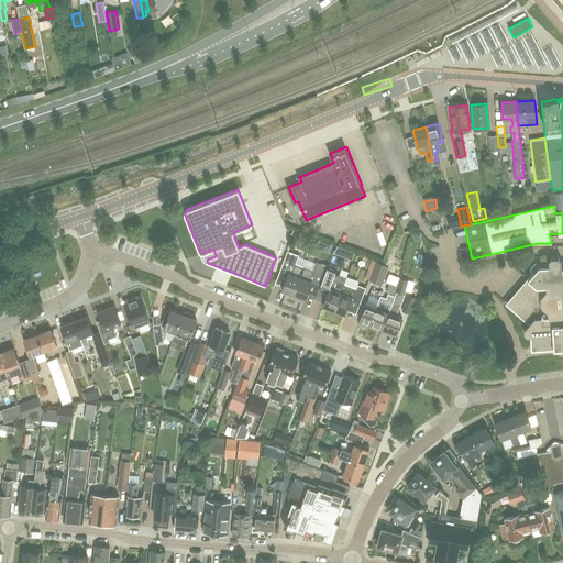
[(295,295),(307,262),(298,260),(300,255),(288,251),(280,269),(289,273),(283,290),(295,295)]
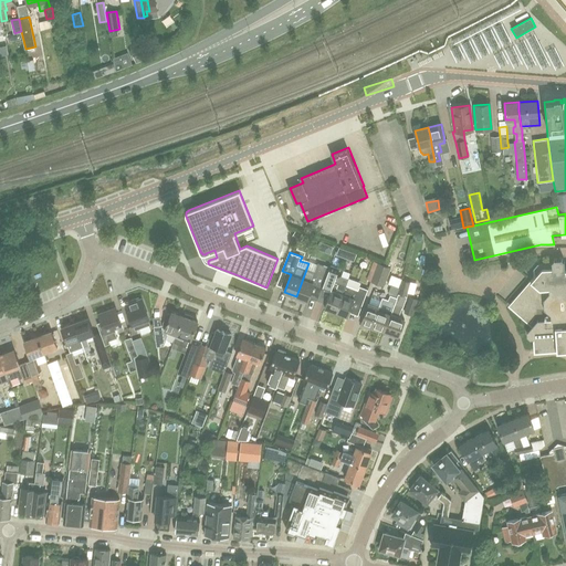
[(565,269),(564,269),(564,260),(561,258),(554,258),(552,261),(552,262),(537,263),(533,268),(536,271),(507,304),(531,325),(526,329),(526,334),(530,336),(533,336),(534,349),(565,347),(565,269)]
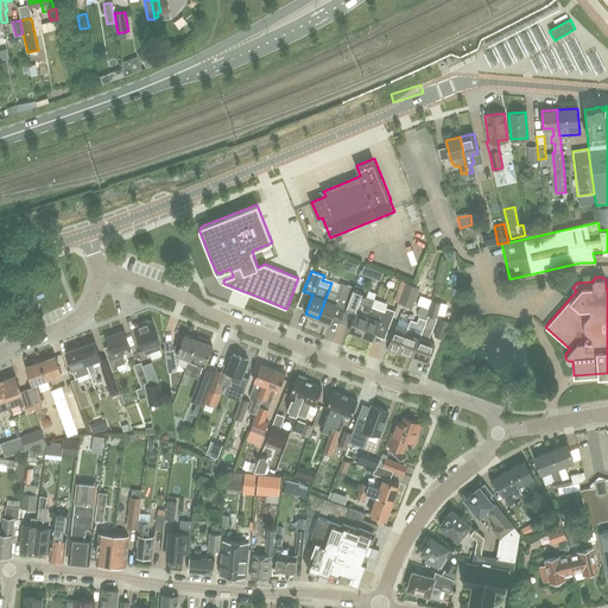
[(337,304),(347,308),(355,287),(342,283),(341,286),(331,283),(318,318),(320,320),(318,322),(328,325),(328,322),(330,323),(337,304)]
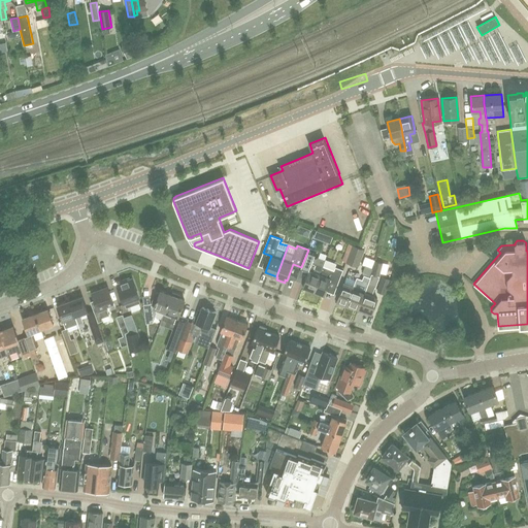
[(317,258),(314,258),(317,251),(308,248),(308,250),(301,267),(300,270),(308,273),(303,287),(314,291),(324,266),(326,260),(319,258),(317,258)]
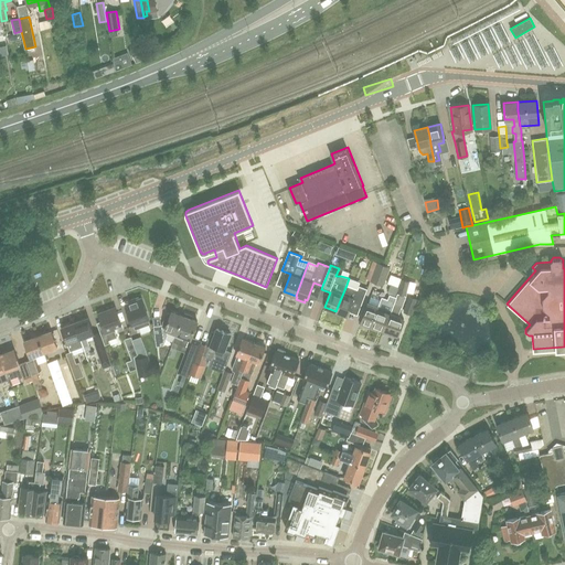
[(380,265),(373,283),(383,286),(390,269),(380,265)]
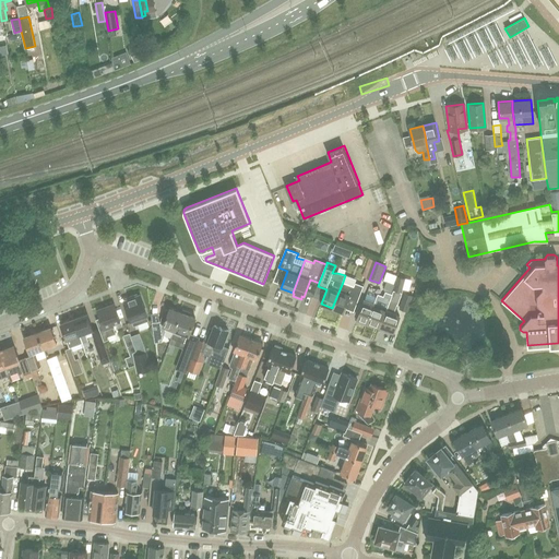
[(396,283),(399,274),(388,271),(385,280),(396,283)]
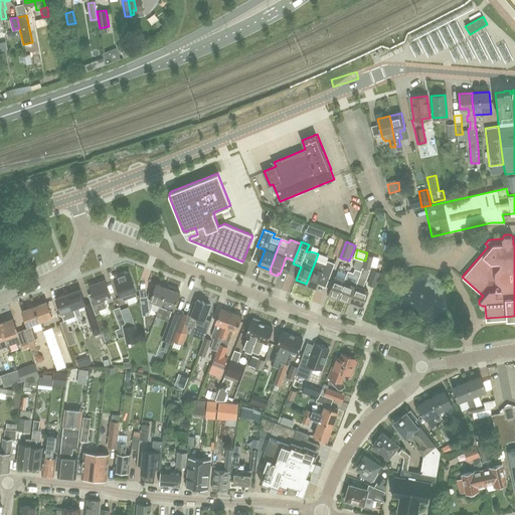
[(373,258),(367,256),(364,268),(370,270),(373,258)]
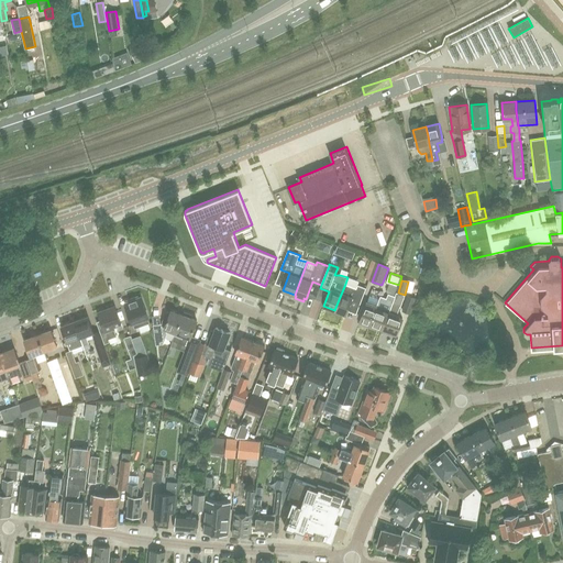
[(356,288),(345,284),(334,310),(345,315),(352,299),(361,302),(366,287),(357,284),(356,288)]
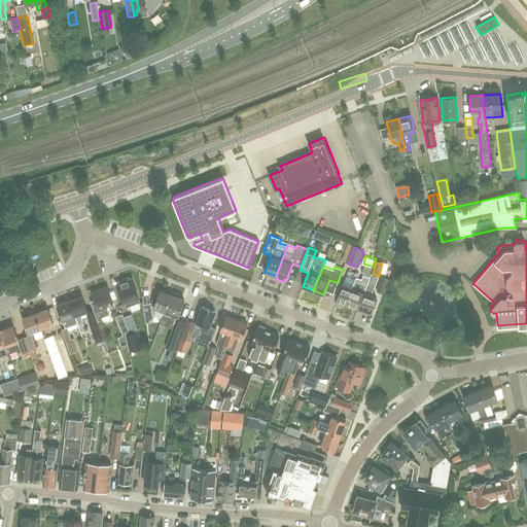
[(353,306),(358,308),(370,277),(371,276),(373,270),(364,266),(362,272),(363,275),(360,281),(358,286),(358,287),(357,290),(352,288),(346,303),(345,306),(352,309),(353,306)]
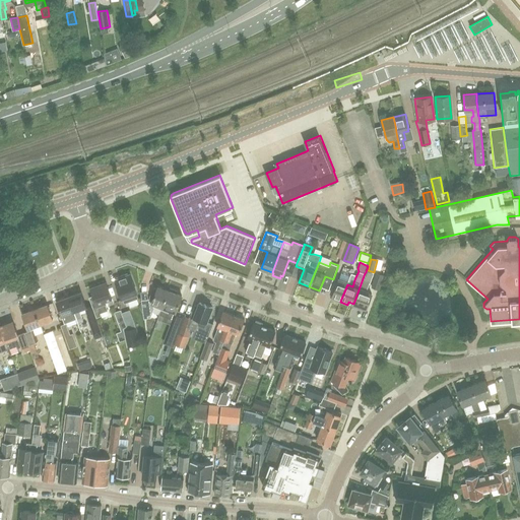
[(366,272),(365,273),(353,304),(366,308),(372,294),(366,291),(370,281),(372,276),(371,275),(371,274),(366,272)]
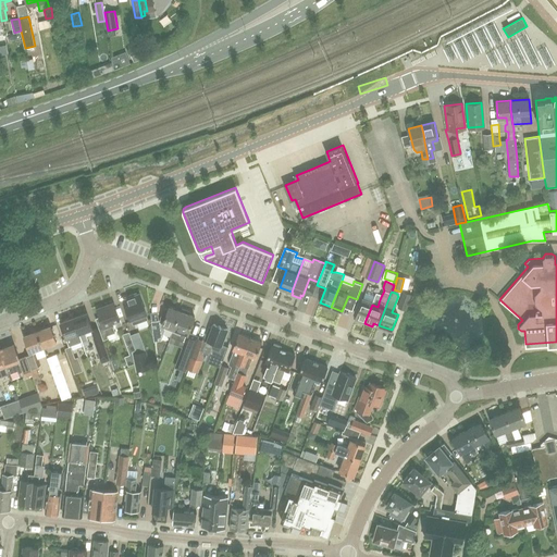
[(411,295),(404,292),(397,308),(405,310),(411,295)]
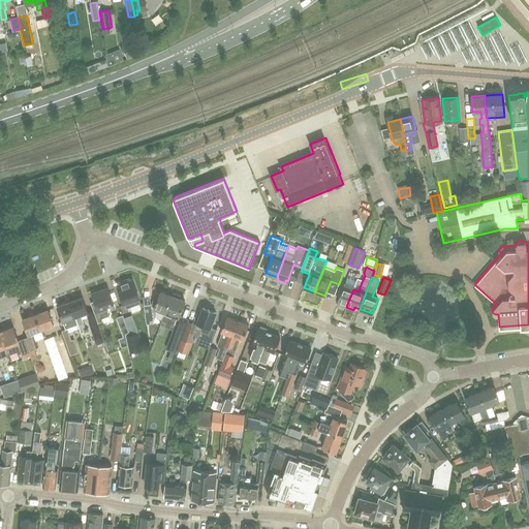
[(125,304),(126,308),(141,303),(138,299),(131,279),(130,279),(129,278),(122,281),(122,282),(117,284),(124,304),(125,304)]
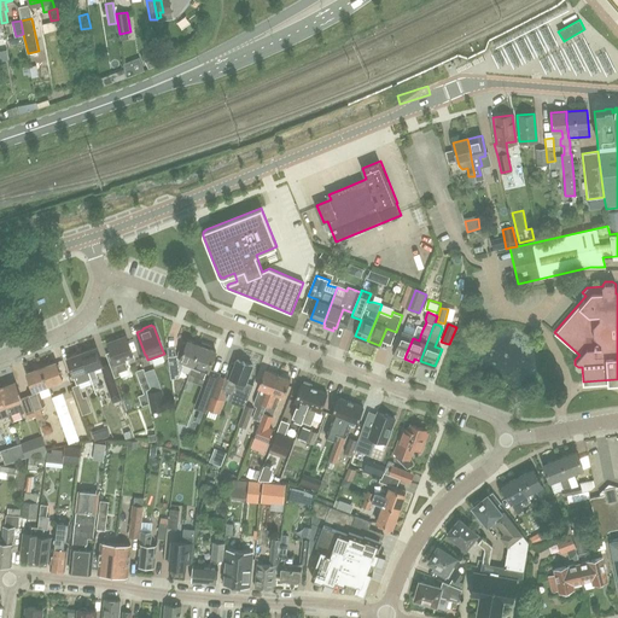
[(394,355),(404,359),(406,355),(413,338),(414,336),(403,331),(394,355)]
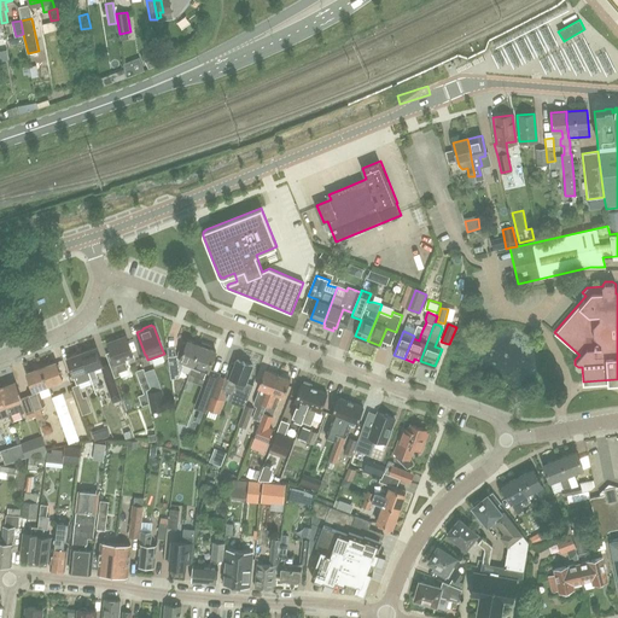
[(127,368),(123,357),(133,355),(126,336),(108,342),(110,350),(105,353),(110,363),(115,375),(120,374),(118,371),(127,368)]
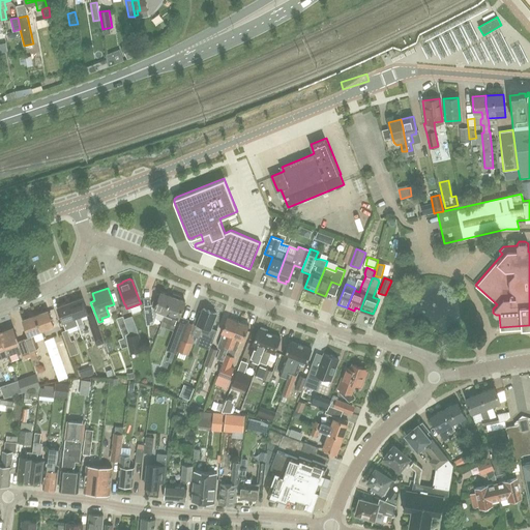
[(165,315),(172,295),(160,292),(160,294),(156,292),(152,301),(153,303),(156,304),(155,306),(151,307),(151,306),(144,307),(146,321),(149,321),(148,317),(152,316),(151,312),(156,312),(164,315),(165,315)]
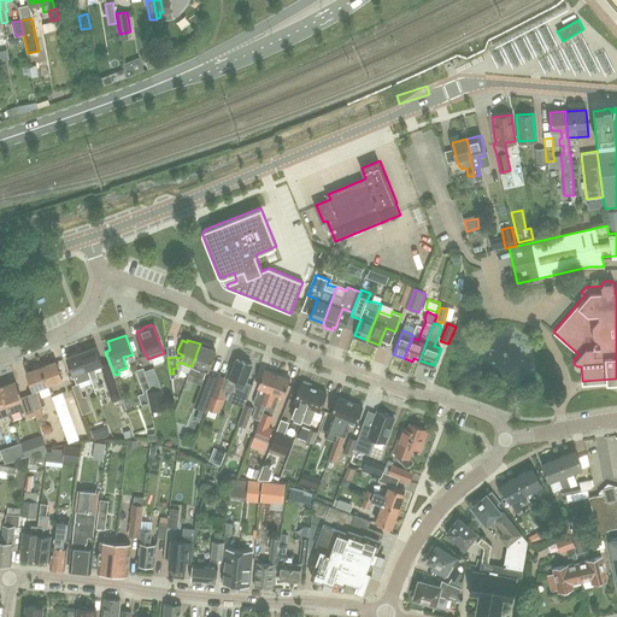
[(200,345),(200,344),(192,366),(191,366),(187,377),(187,378),(189,371),(205,377),(207,370),(216,351),(209,347),(210,345),(201,341),(200,345)]
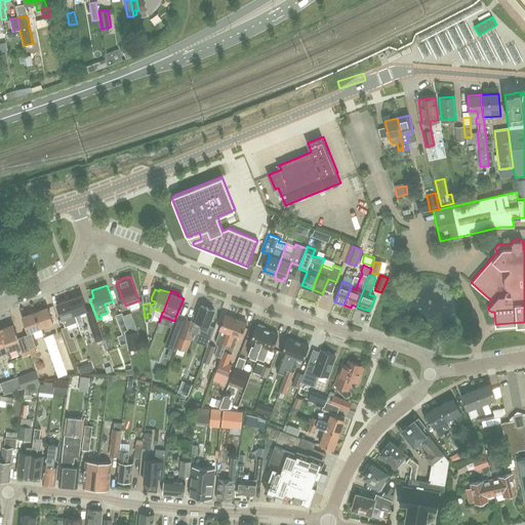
[(74,313),(77,321),(81,320),(82,319),(80,312),(85,309),(86,309),(81,294),(69,298),(74,313)]
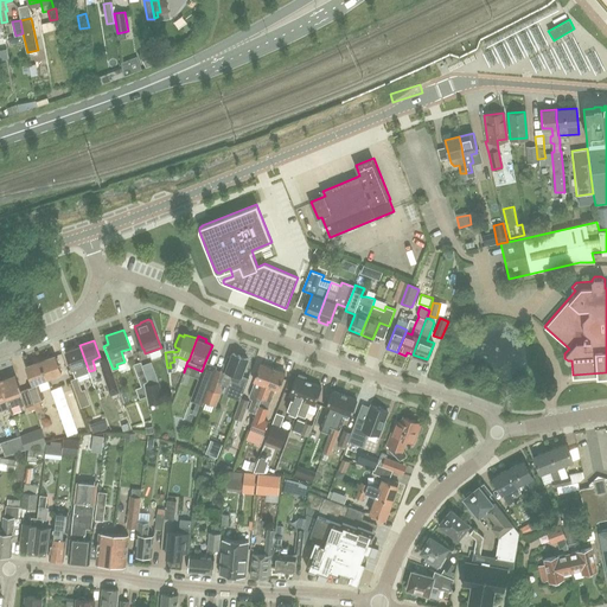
[(85,362),(80,345),(65,350),(72,368),(85,362)]
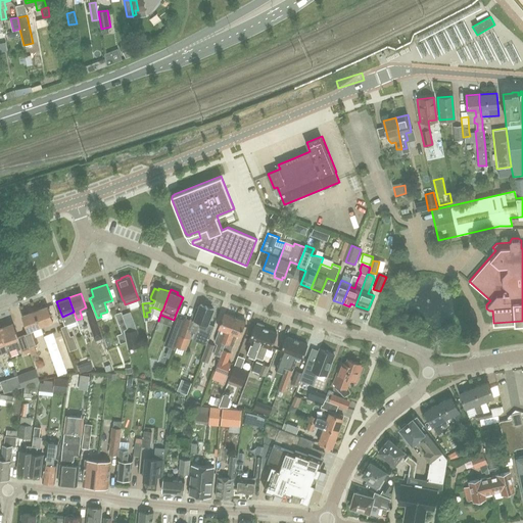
[(190,330),(195,332),(196,329),(210,334),(214,326),(207,323),(214,308),(200,303),(198,307),(196,306),(193,315),(196,315),(190,330)]
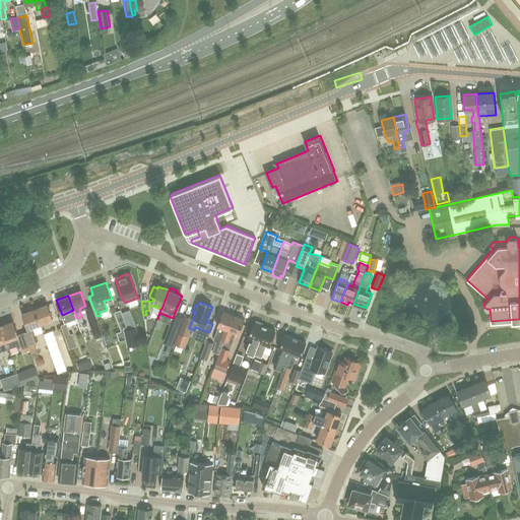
[(35,308),(40,323),(52,319),(47,304),(35,308)]
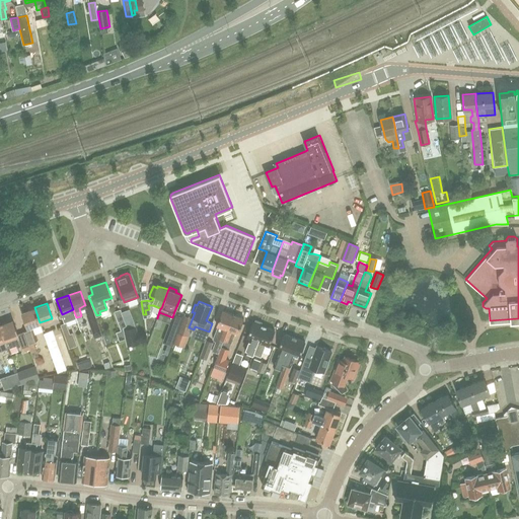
[(84,305),(87,313),(93,329),(99,327),(93,311),(90,303),(85,305),(84,305)]
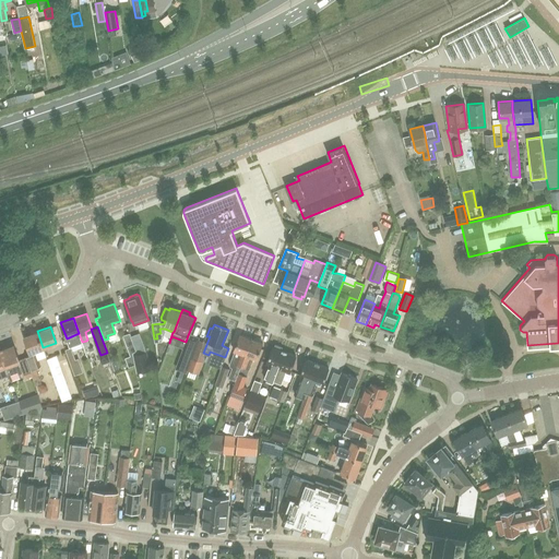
[(43,347),(37,331),(24,336),(30,353),(43,347)]
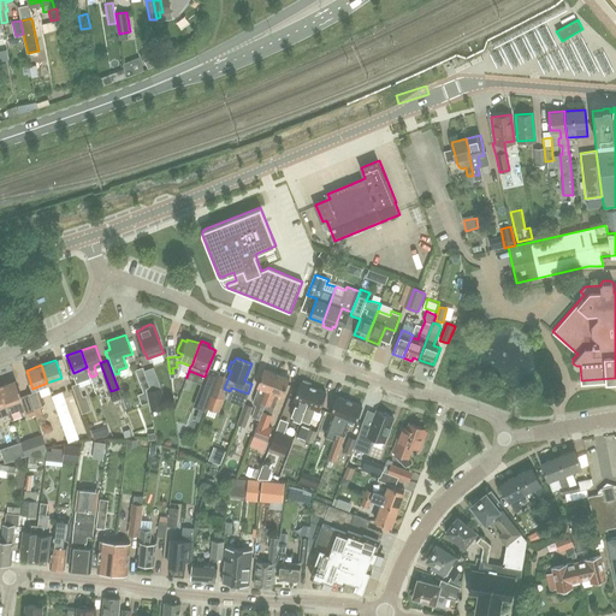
[(144,389),(149,388),(143,371),(142,367),(135,369),(142,390),(144,389)]
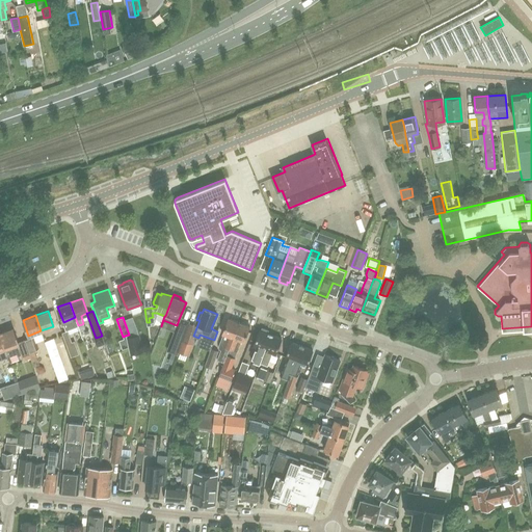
[(178,328),(170,348),(179,351),(184,337),(189,321),(180,317),(179,319),(177,325),(178,328)]
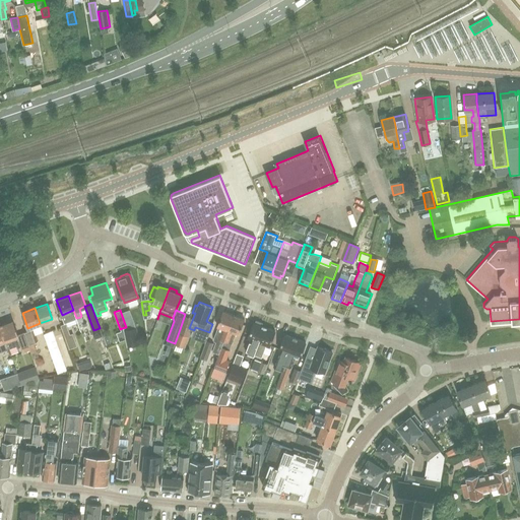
[(223,340),(224,340),(233,319),(235,315),(223,311),(217,326),(218,326),(213,337),(214,340),(215,341),(212,350),(218,353),(223,340)]
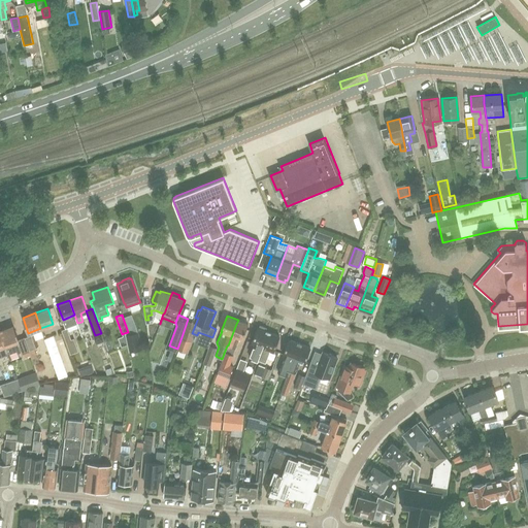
[(249,324),(238,320),(236,324),(228,345),(235,349),(239,337),(242,338),(249,324)]
